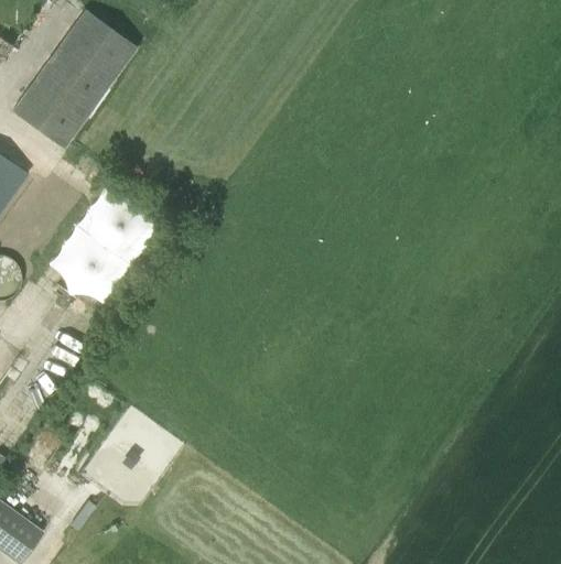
[(13,110),(66,147),(137,46),(85,9),(13,110)]
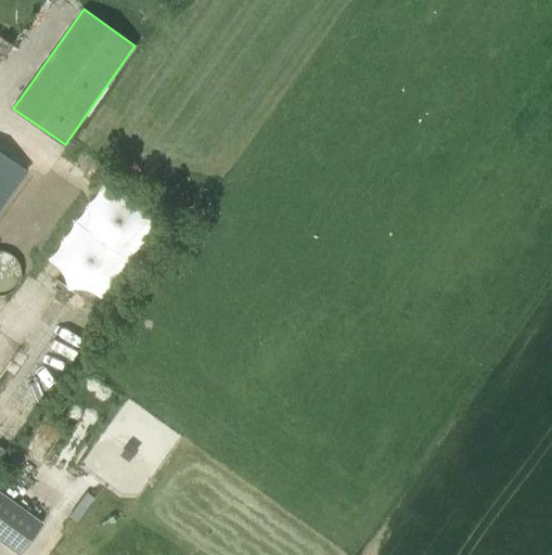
[(0,211),(28,171),(0,151),(0,211)]
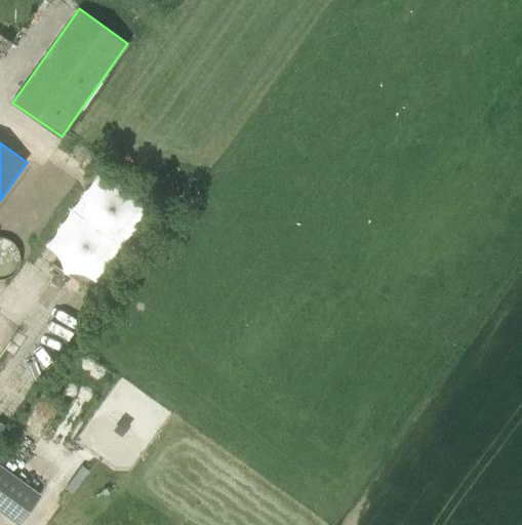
[(90,173),(47,252),(102,282),(145,202),(90,173)]
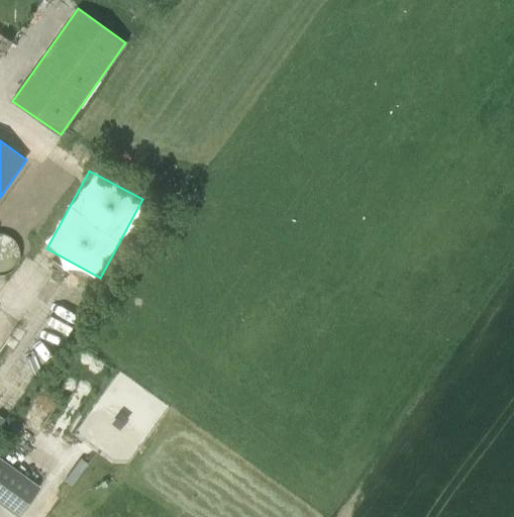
[(19,262),(19,257),(19,252),(18,249),(16,246),(13,242),(7,238),(0,237),(0,277),(7,276),(10,275),(13,272),(18,266),(19,262)]
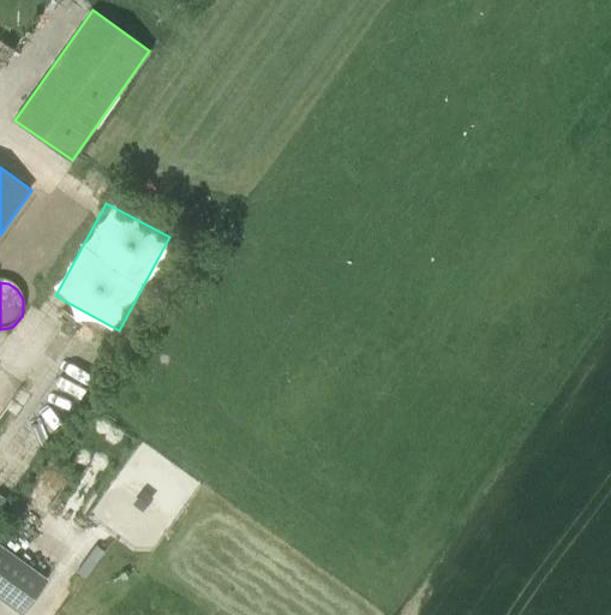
[(0,601),(18,614),(24,614),(49,580),(0,544),(0,601)]
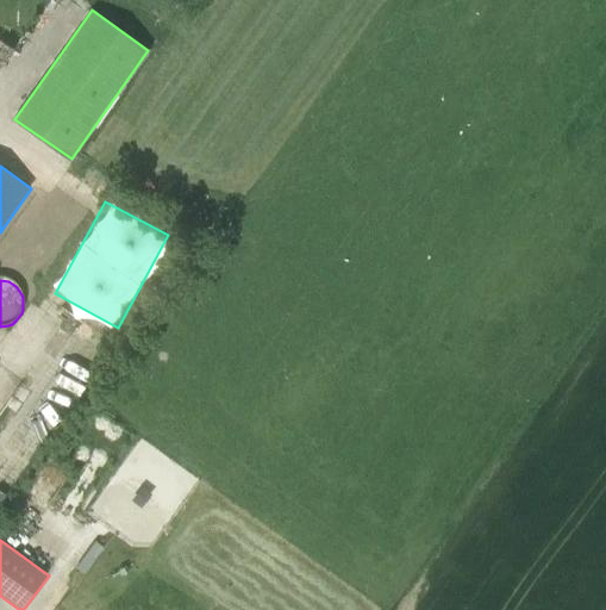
All buildings are outlined.
